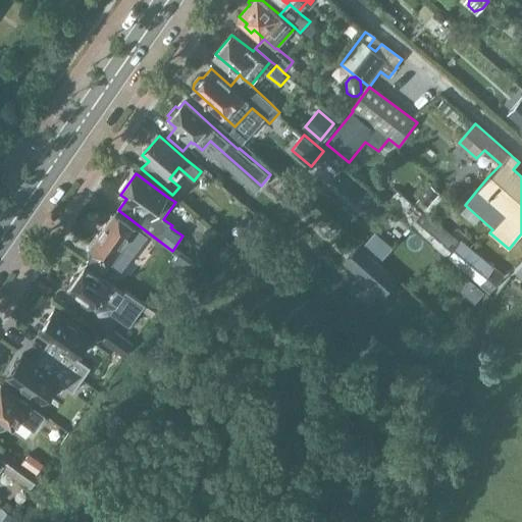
[(399,192),(387,205),(399,214),(411,224),(422,212),(423,211),(438,194),(439,193),(431,186),(420,199),(419,198),(414,204),(413,205),(399,192)]
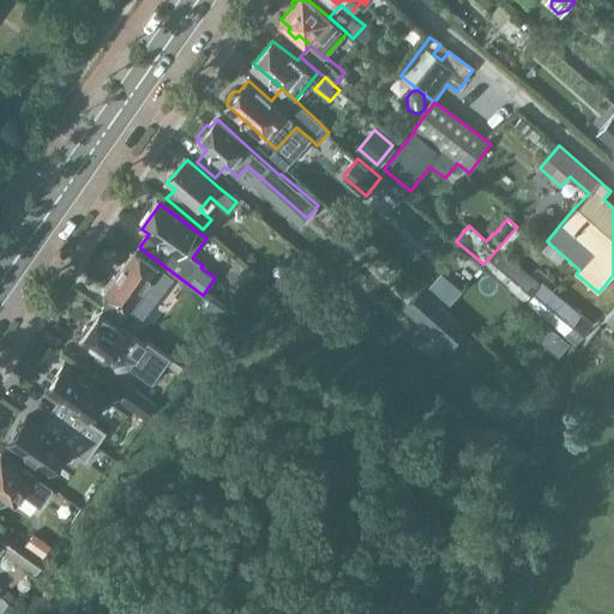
[(483,264),(561,333),(576,314),(498,248),(497,250),(483,264)]
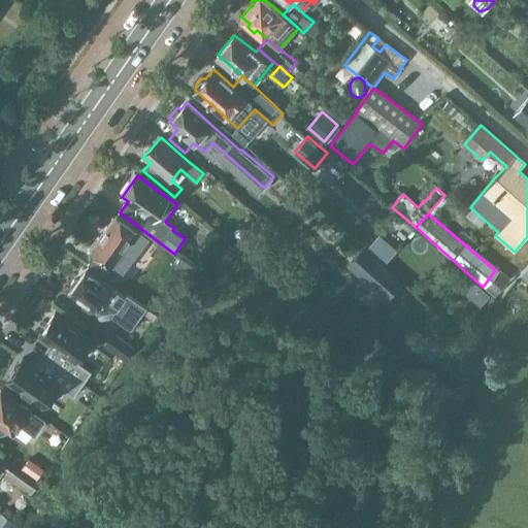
[(105,277),(109,272),(113,266),(113,265),(118,267),(121,267),(124,266),(126,264),(128,262),(128,259),(126,255),(123,253),(137,232),(117,217),(93,251),(96,254),(88,265),(105,277)]
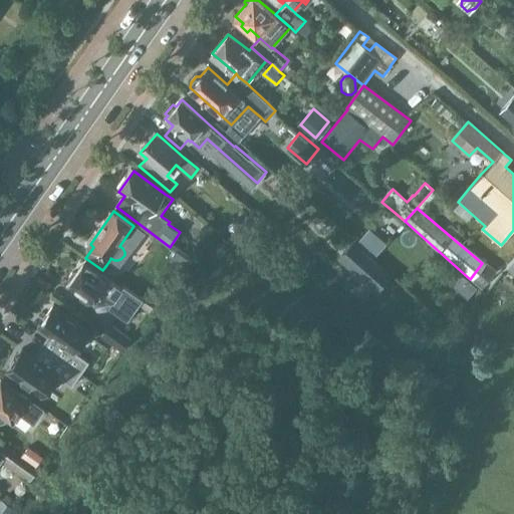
[(370,228),(358,241),(375,256),(387,242),(370,228)]
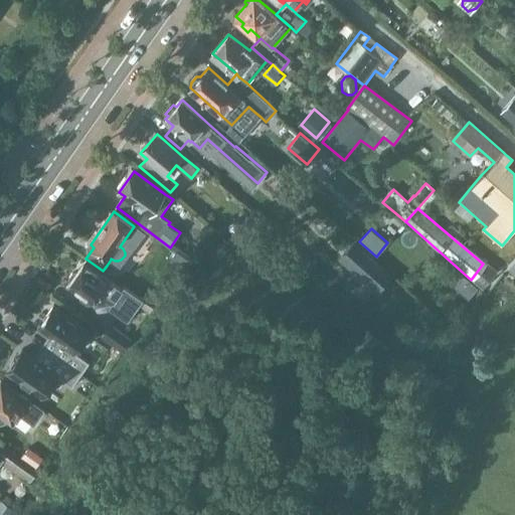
[(237,232),(228,241),(237,249),(245,240),(237,232)]
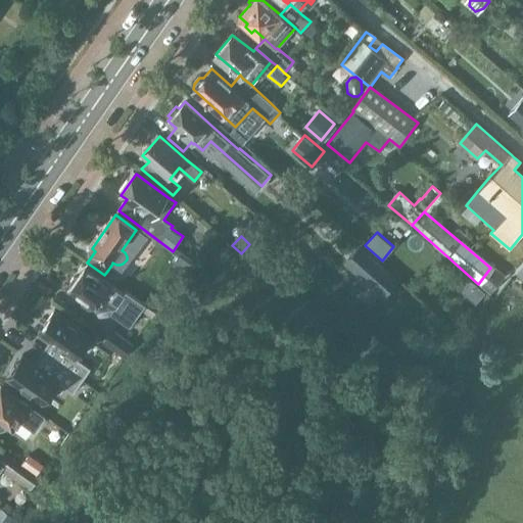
[(360,244),(345,260),(382,292),(396,276),(360,244)]
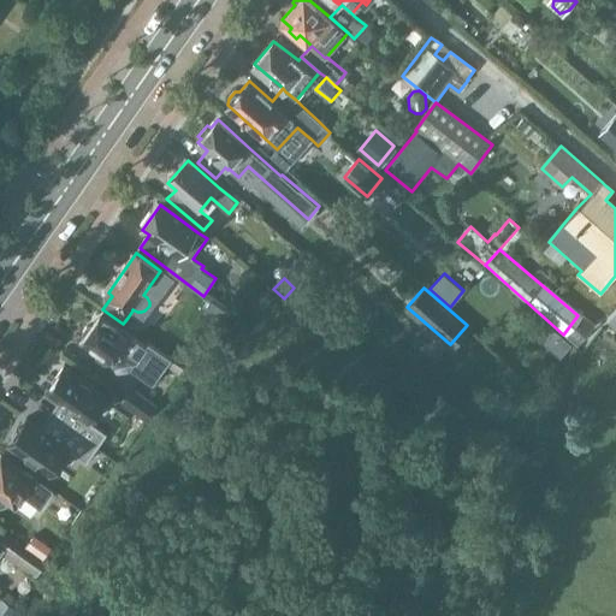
[(227,313),(211,301),(203,311),(220,323),(227,313)]
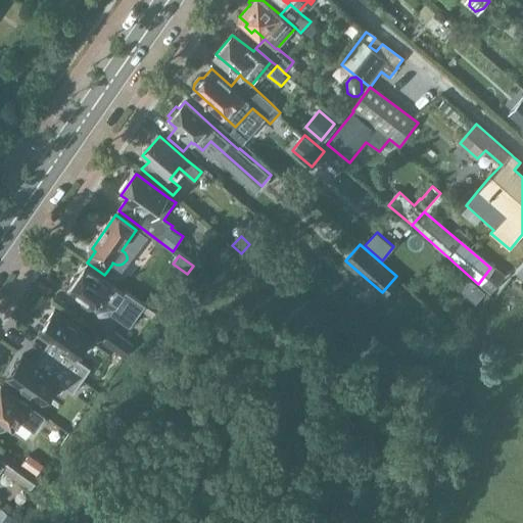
[(125,295),(111,285),(86,267),(77,279),(73,280),(70,282),(72,286),(69,289),(83,298),(82,299),(83,303),(90,308),(94,308),(95,307),(99,311),(109,308),(113,302),(136,319),(146,305),(127,292),(125,295)]
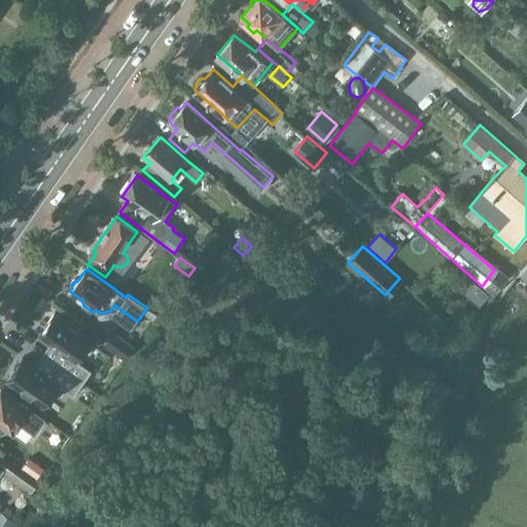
[(91,339),(55,312),(39,336),(50,344),(42,355),(82,383),(92,372),(76,360),(91,339)]
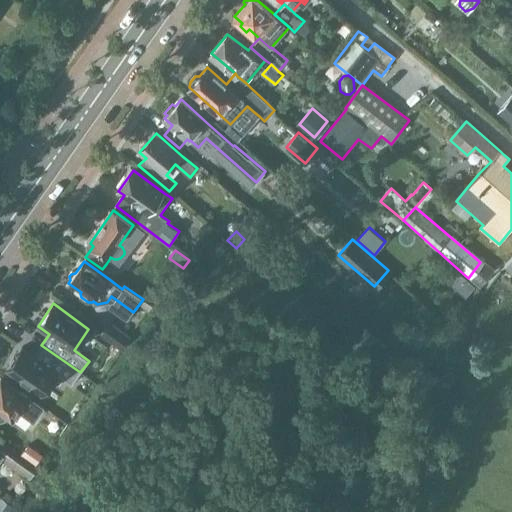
[(453,325),(459,327),(462,318),(456,316),(453,325)]
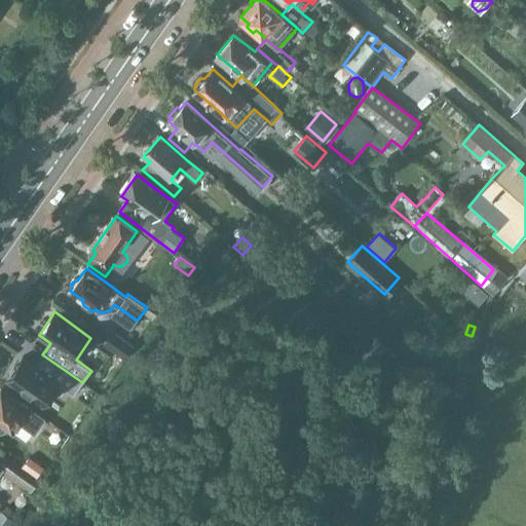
[(126,358),(128,353),(134,346),(112,331),(104,342),(126,358)]
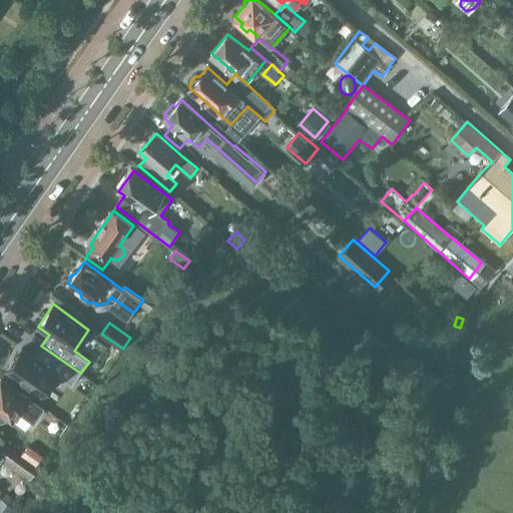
[(80,373),(41,346),(34,356),(22,348),(6,371),(42,395),(57,374),(72,385),(80,373)]
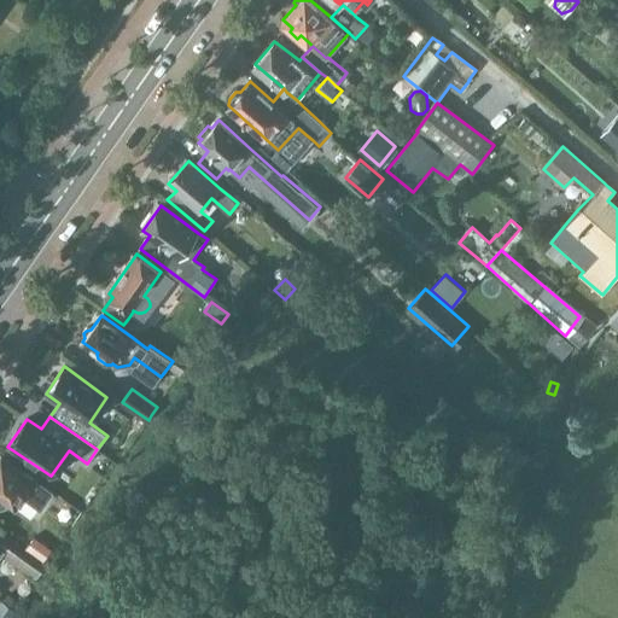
[(25,474),(3,458),(0,460),(0,506),(6,505),(9,501),(16,506),(24,495),(41,507),(53,491),(27,472),(25,474)]
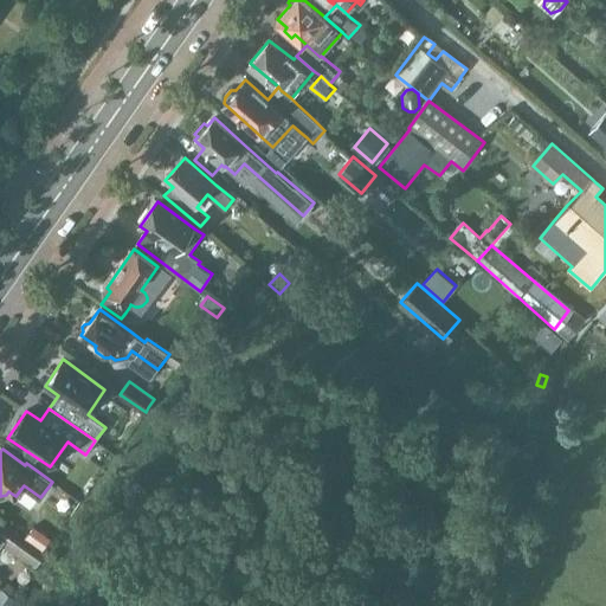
[(2,522),(0,524),(0,546),(2,543),(37,568),(46,554),(2,522)]
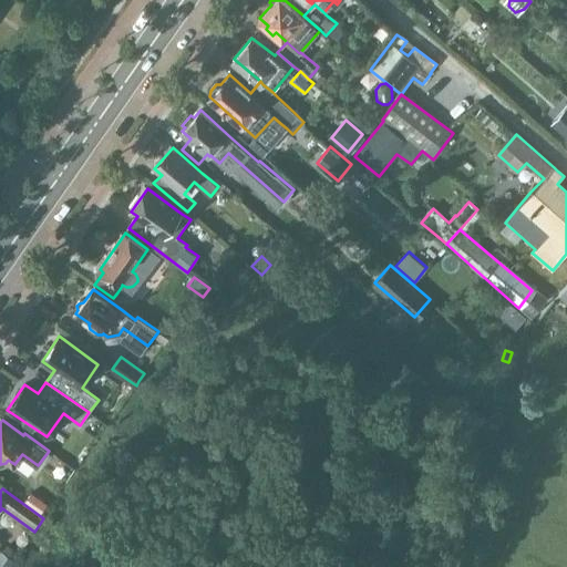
[(47,504),(31,493),(24,503),(40,514),(47,504)]
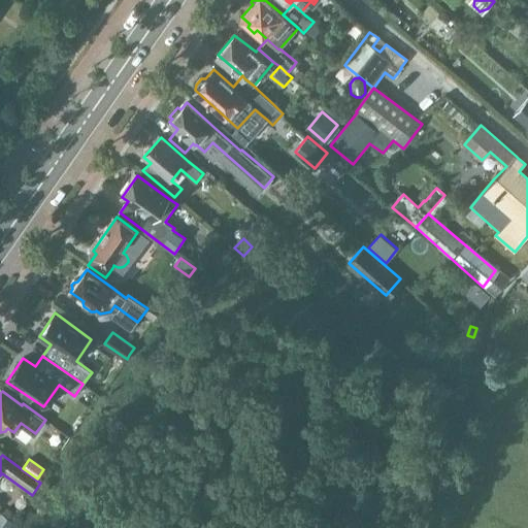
[(0,527),(7,527),(13,521),(3,514),(0,517),(0,527)]
